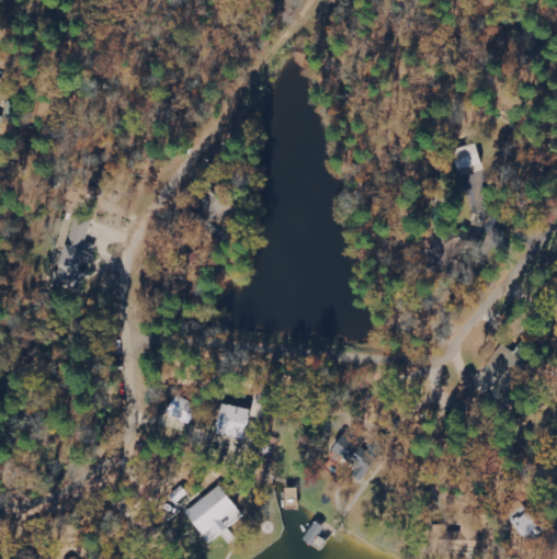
[(165,412),(186,424),(196,406),(175,394),(165,412)]
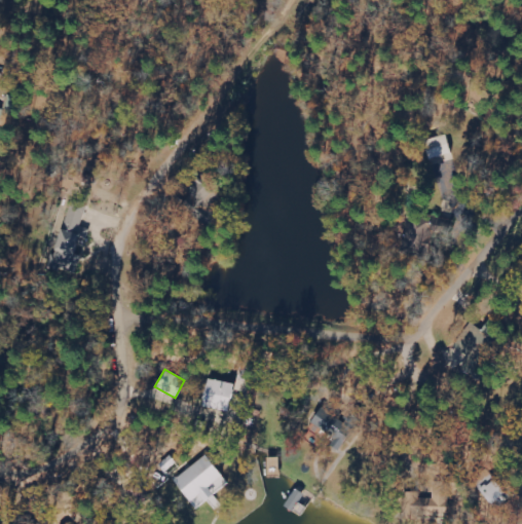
[(231,381),(204,378),(201,407),(228,409),(231,381)]
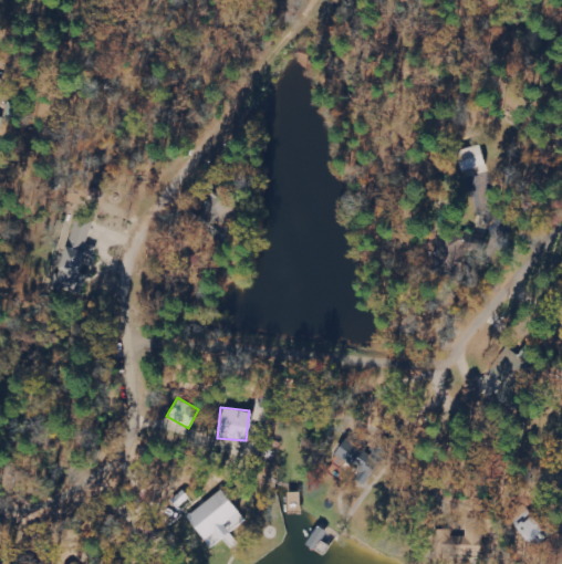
[(362,483),(377,460),(344,438),(333,453),(358,471),(353,478),(362,483)]
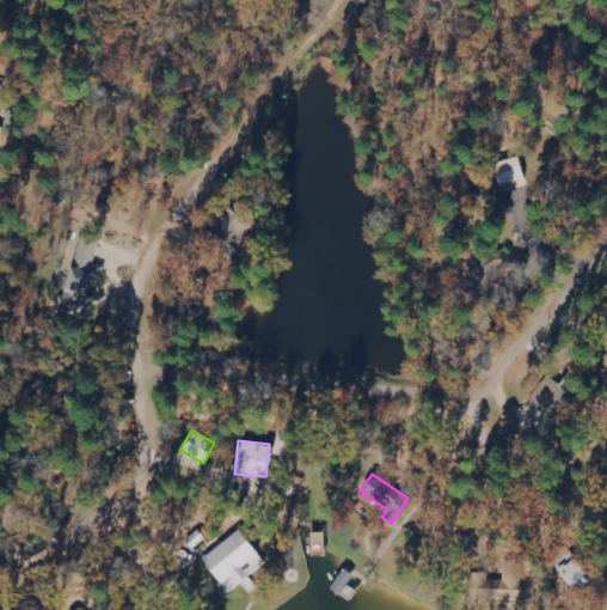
[(226,592),(239,581),(247,593),(256,587),(245,573),(262,560),(238,529),(200,557),(226,592)]
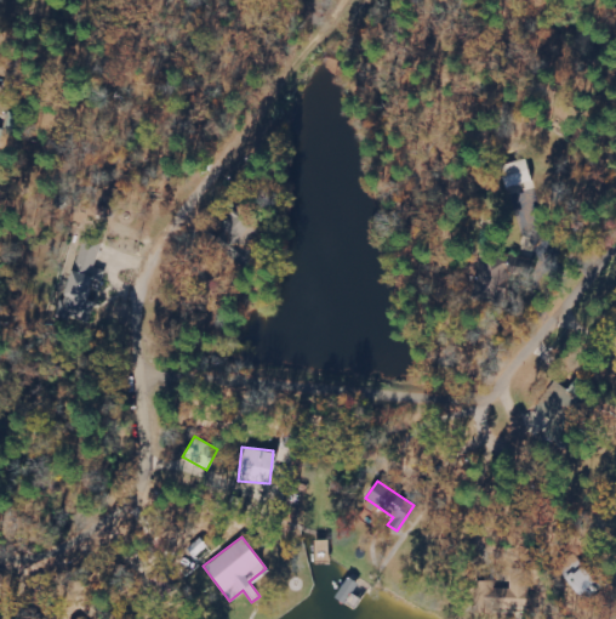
[(581,595),(597,580),(572,555),(557,569),(581,595)]
